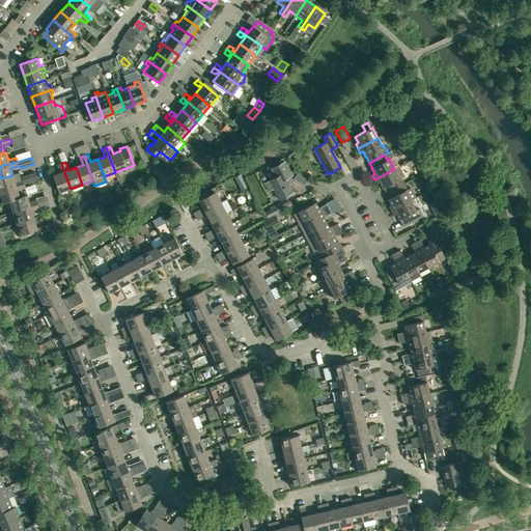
[(276,178),(264,184),(269,191),(274,189),(279,199),(292,193),(285,179),(291,175),(284,162),(271,169),(276,178)]
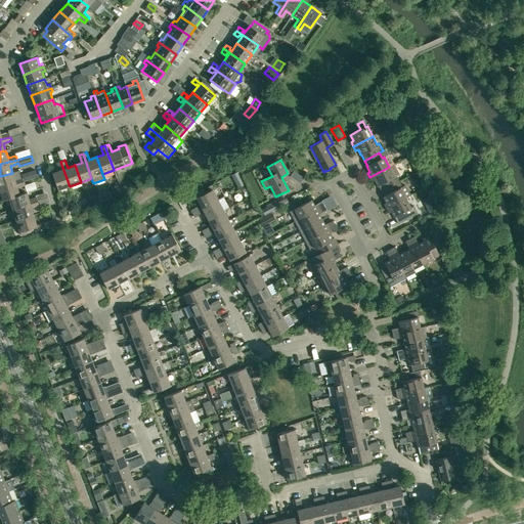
[(58,190),(70,186),(60,162),(57,163),(60,171),(52,173),(58,190)]
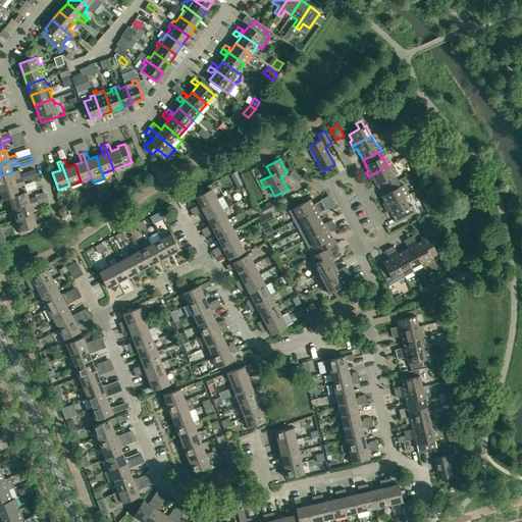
[(389,186),(398,180),(395,175),(393,176),(387,166),(368,176),(371,181),(373,180),(376,186),(386,180),(389,186)]
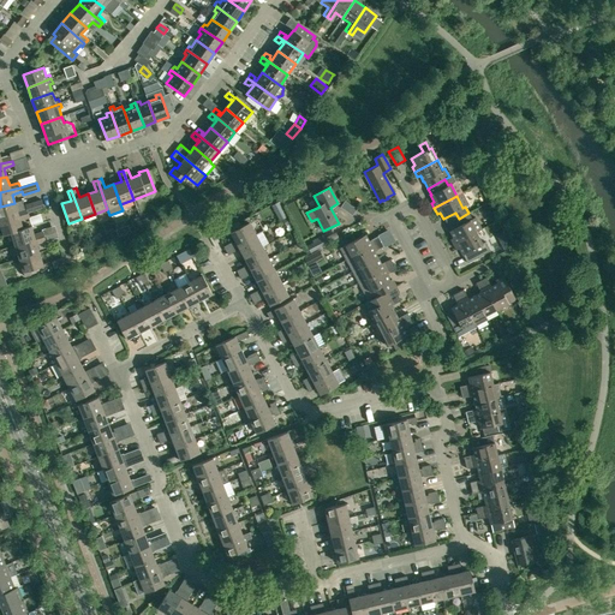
[(0,220),(28,213),(45,207),(42,199),(27,204),(27,208),(24,208),(22,201),(15,203),(0,207),(0,220)]
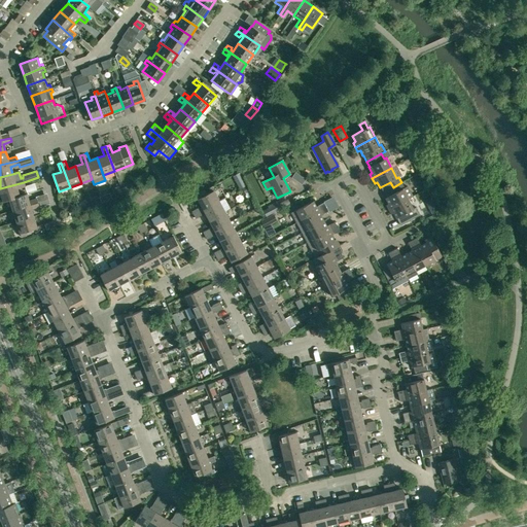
[(246,185),(242,177),(239,173),(235,175),(233,176),(239,188),(246,185)]
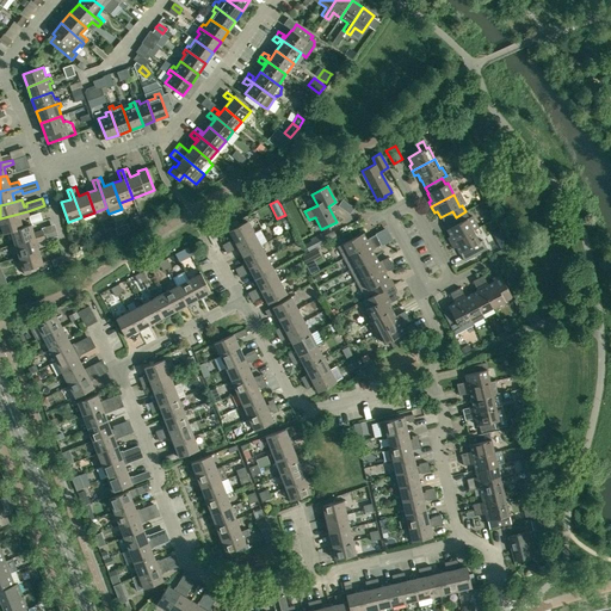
[(30,216),(28,211),(0,218),(0,224),(2,234),(11,232),(23,228),(23,227),(20,218),(30,216)]
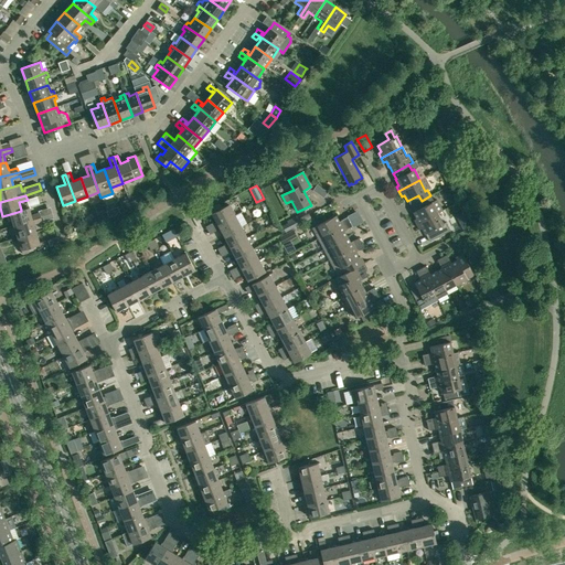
[(437,213),(432,203),(434,202),(430,195),(422,201),(425,206),(413,213),(416,219),(414,220),(417,225),(437,213)]
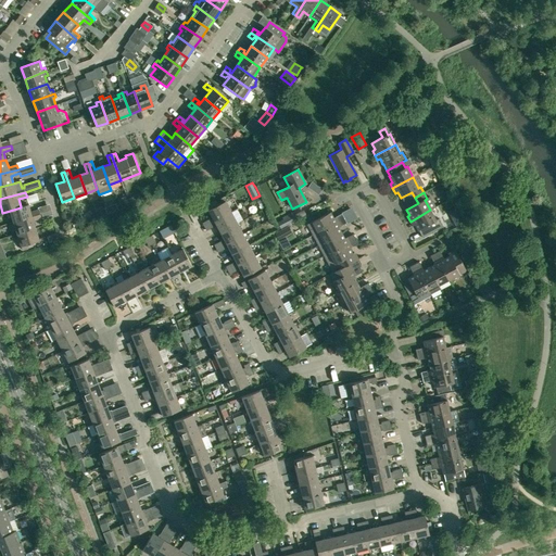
[(209,210),(215,220),(231,212),(226,201),(209,210)]
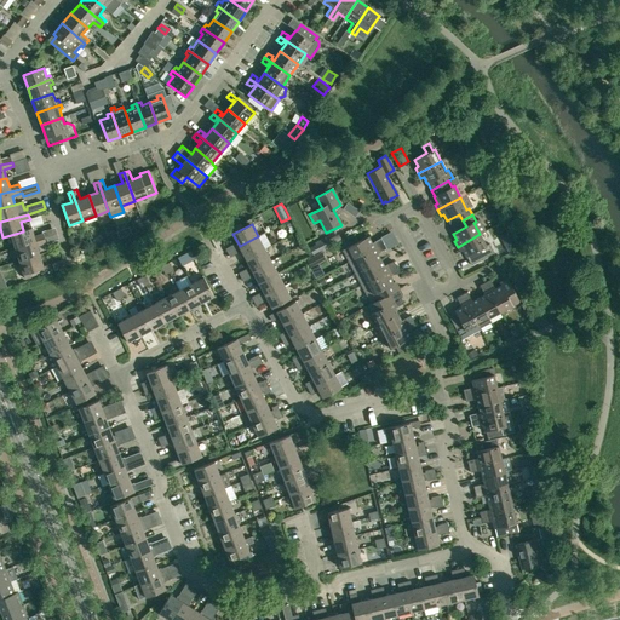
[(30,228),(23,230),(23,231),(11,235),(15,247),(45,239),(44,234),(34,237),(30,228)]
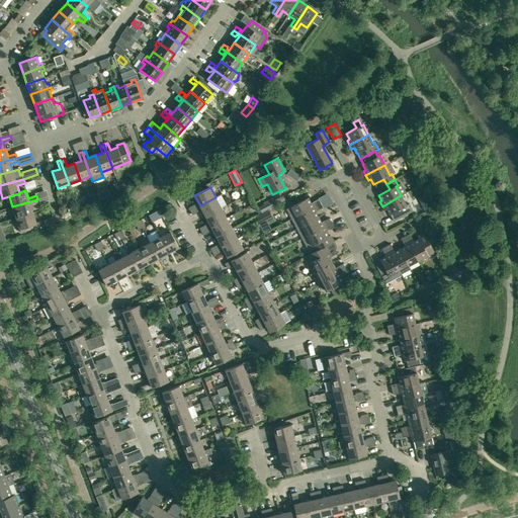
[(406,205),(401,195),(382,206),(384,210),(386,209),(390,214),(394,222),(413,211),(409,204),(406,205)]
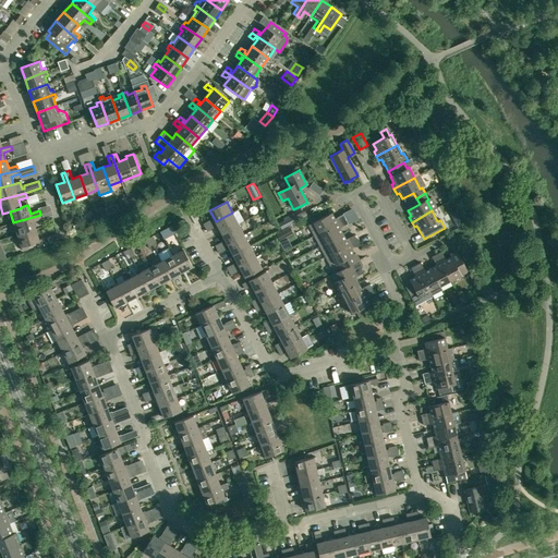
[(238,223),(232,213),(216,221),(221,233),(238,223)]
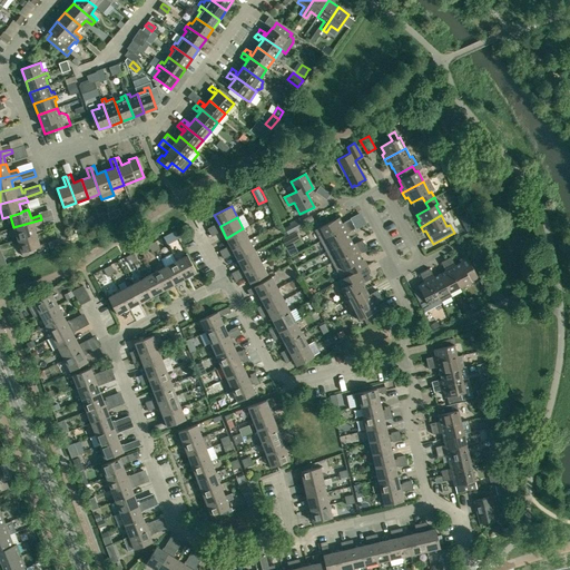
[(290,224),(285,226),(288,233),(304,225),(300,217),(288,222),(290,224)]
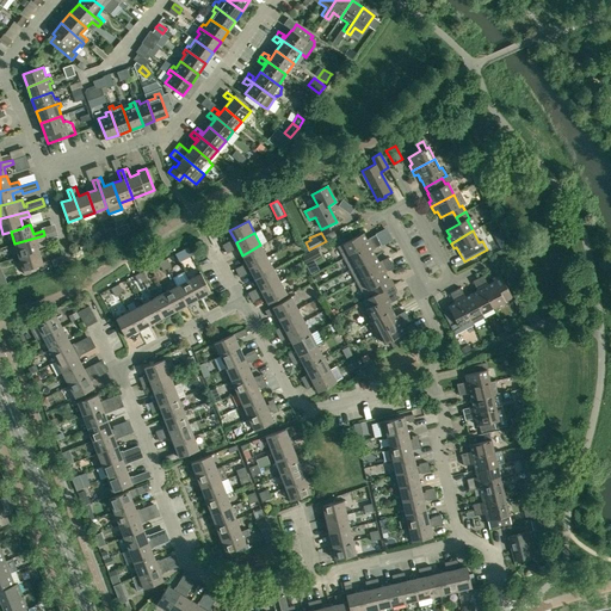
[(344,244),(350,255),(378,240),(376,235),(366,240),(363,233),(344,244)]
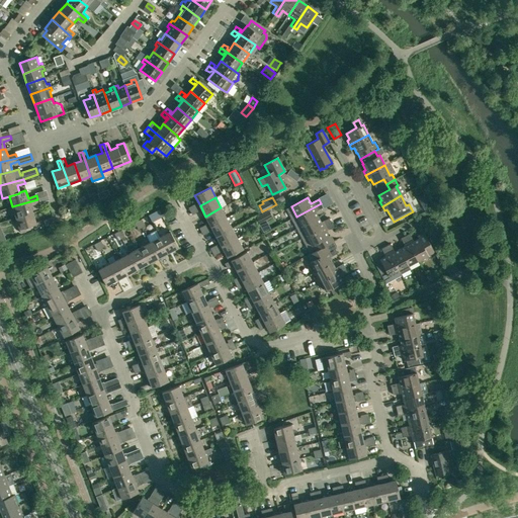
[(12,206),(16,218),(32,212),(30,205),(38,203),(37,199),(12,206)]
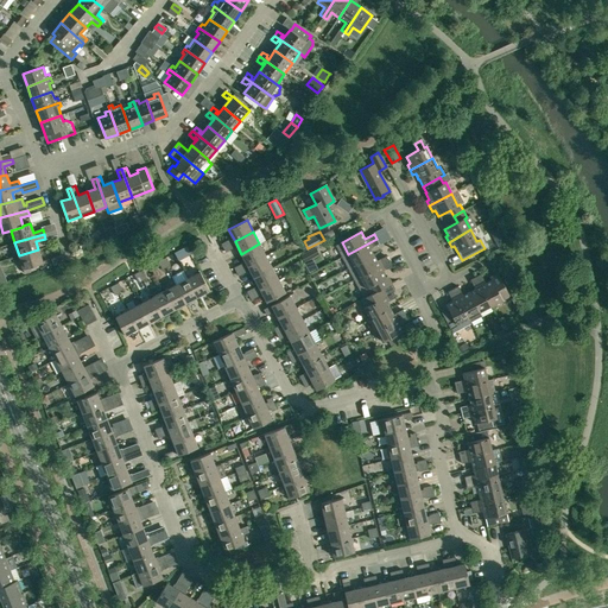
[(495,241),(499,248),(506,245),(502,238),(495,241)]
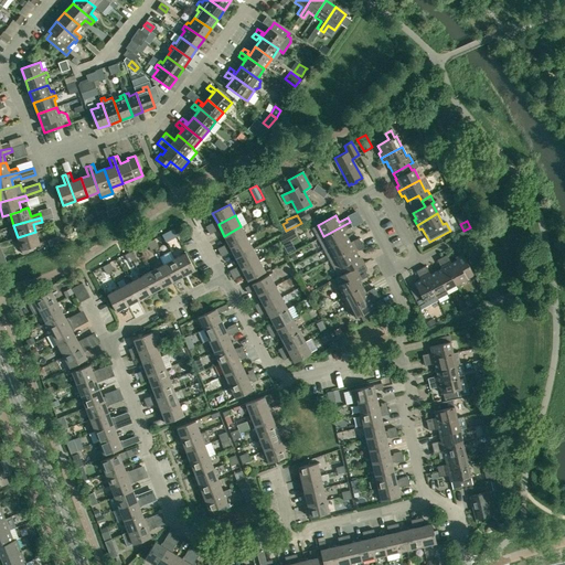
[(352,226),(350,222),(323,236),(329,246),(348,237),(344,231),(352,226)]
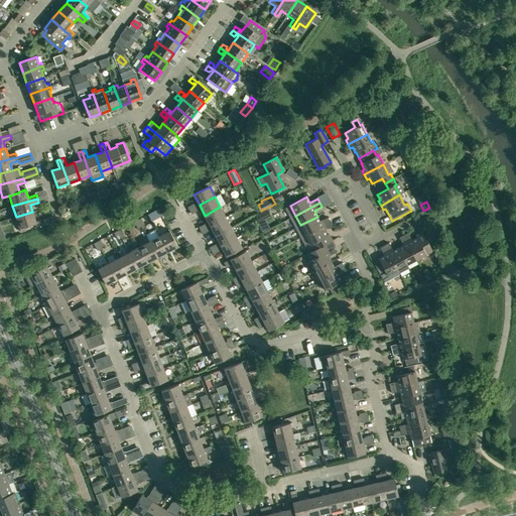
[(226,218),(220,207),(205,216),(210,226),(226,218)]
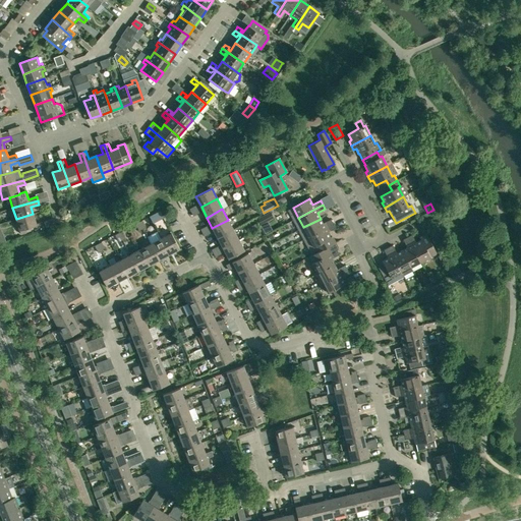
[(271,212),(257,219),(262,225),(274,218),(271,212)]
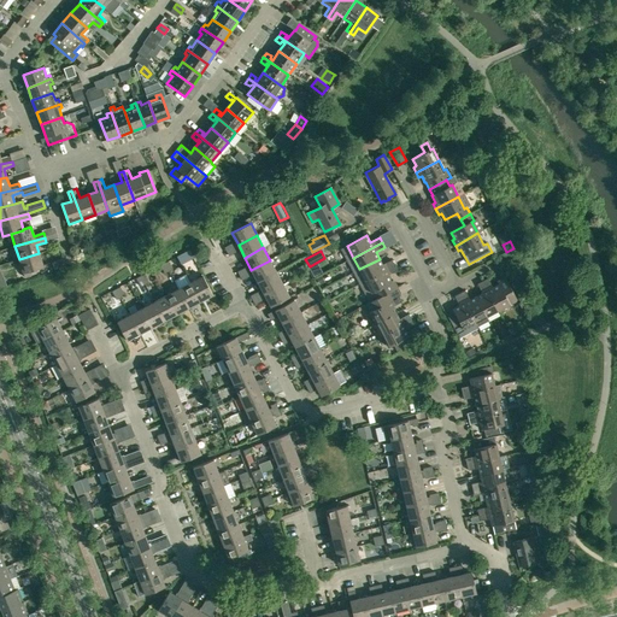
[(43,266),(39,253),(19,259),(25,277),(30,276),(29,271),(43,266)]
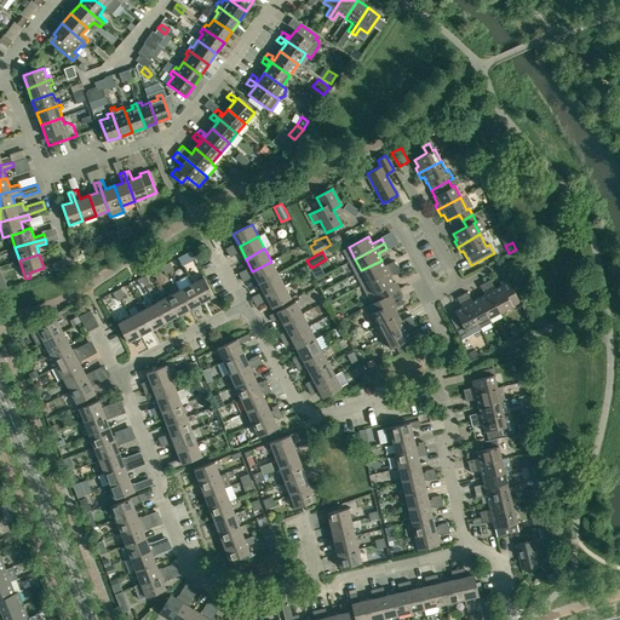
[(361,270),(367,282),(396,267),(394,262),(384,267),(382,260),(361,270)]
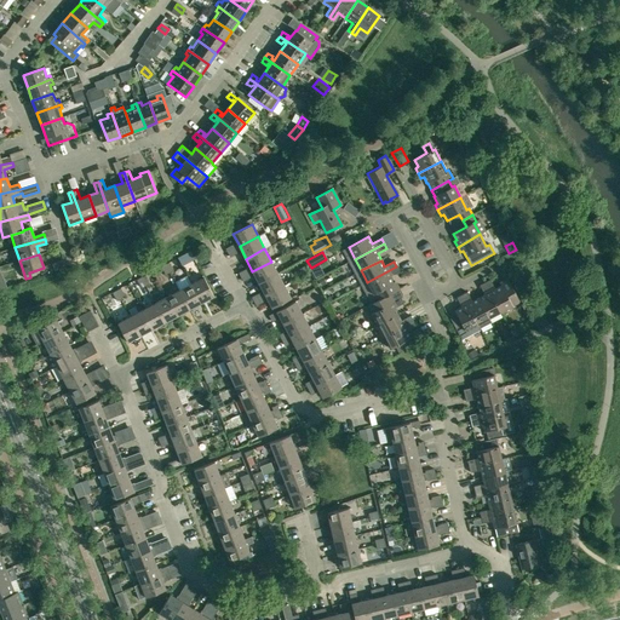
[(271,262),(252,271),(259,283),(277,274),(271,262)]
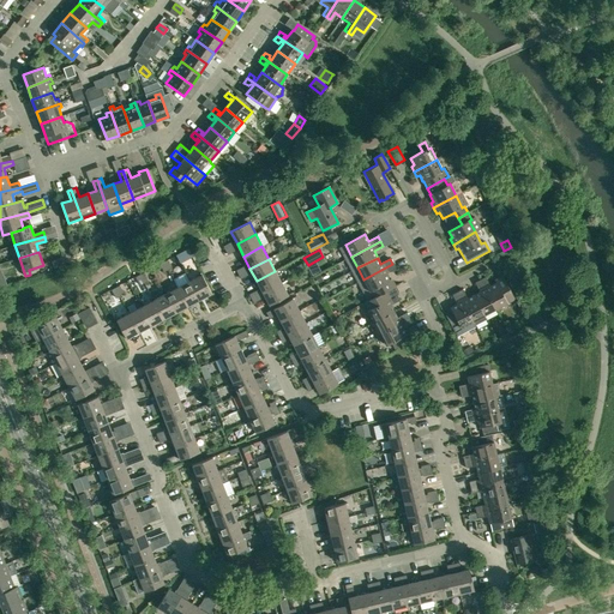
[(369,292),(371,292),(375,298),(393,288),(386,274),(396,269),(392,264),(363,280),(369,292)]
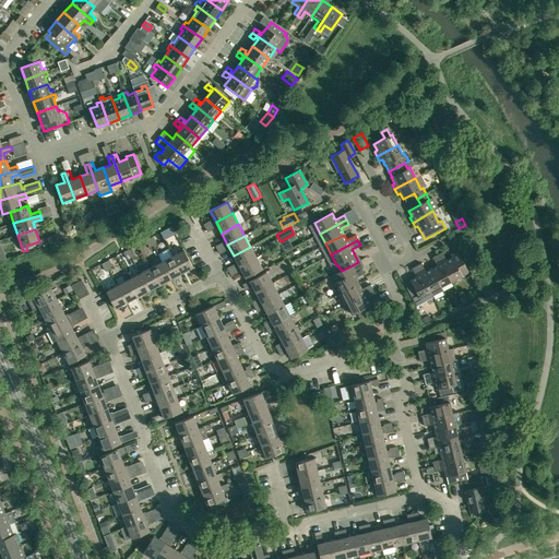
[(257,258),(250,247),(234,256),(239,266),(257,258)]
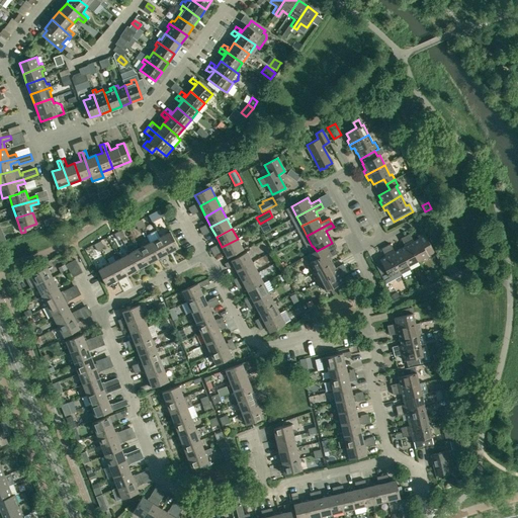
[(410,234),(405,236),(418,261),(436,251),(425,231),(417,235),(419,239),(414,242),(410,234)]
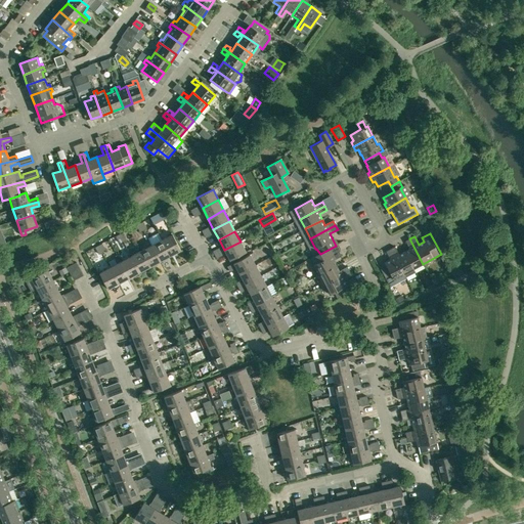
[(172,234),(162,239),(171,256),(181,250),(172,234)]
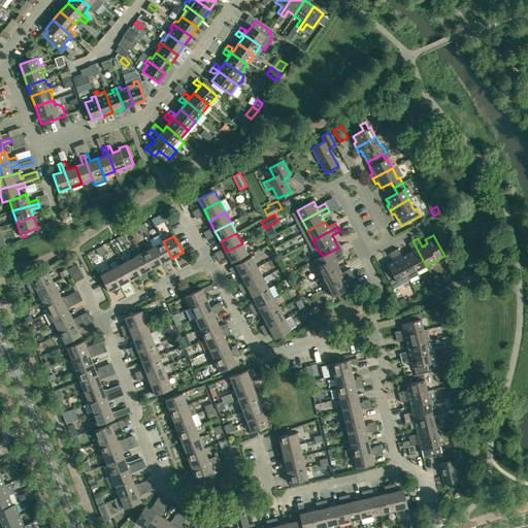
[(416,271),(417,270),(426,266),(413,240),(408,243),(413,251),(407,254),(416,271)]
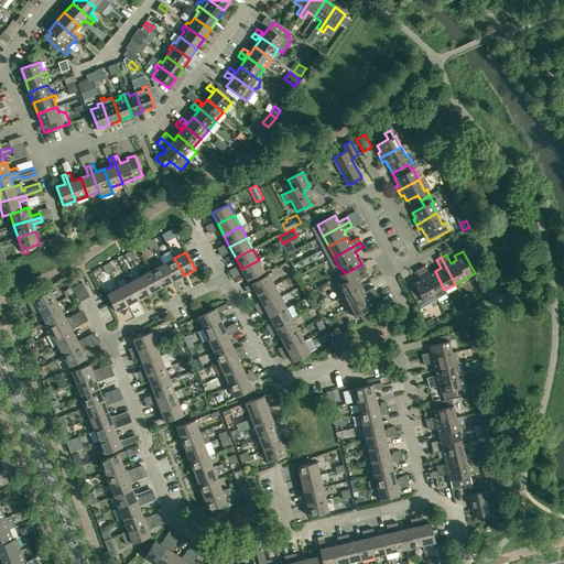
[(184,275),(174,258),(163,264),(172,281),(184,275)]
